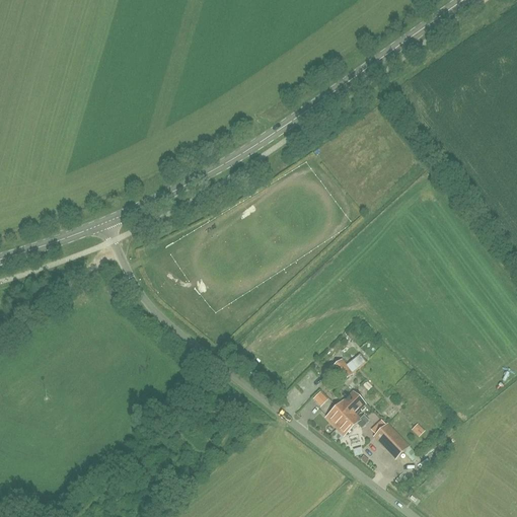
[(354,357),(344,364),(340,359),(329,367),(341,381),(351,373),(361,366),(354,357)]
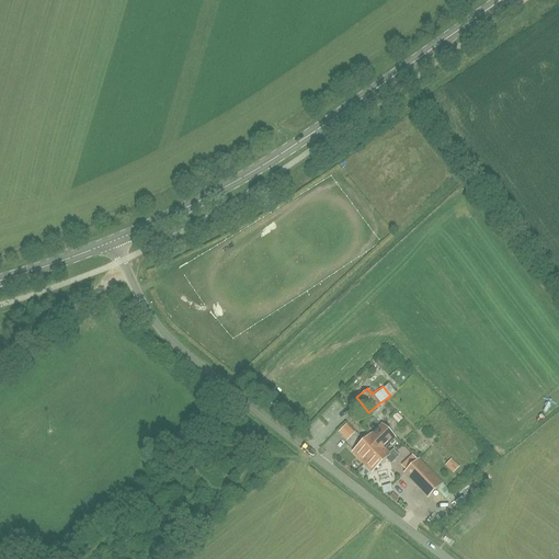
[(345,421),(337,430),(348,440),(355,431),(345,421)]
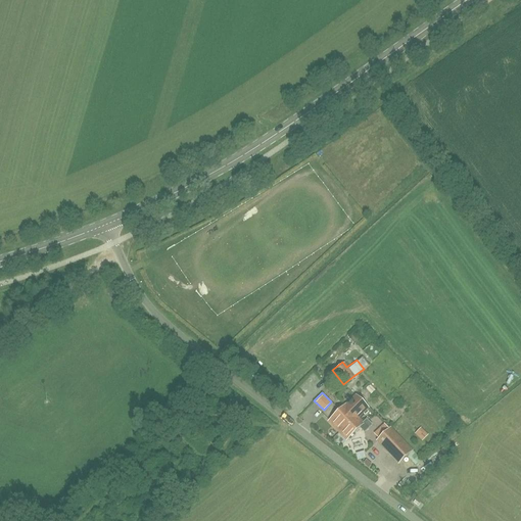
[(354,414),(357,416),(366,407),(360,400),(360,398),(357,395),(356,395),(353,394),(343,404),(337,410),(347,421),(354,414)]
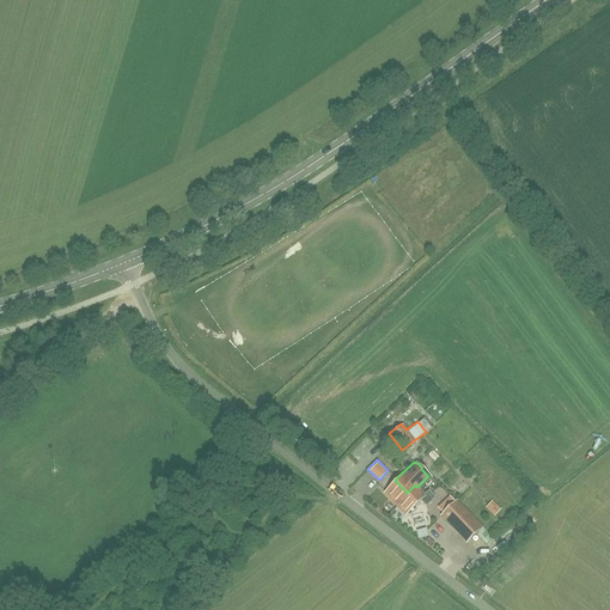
[(336,486),(340,481),(329,474),(325,479),(336,486)]
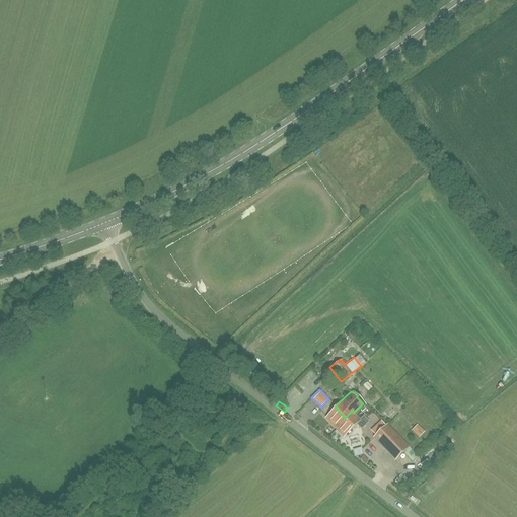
[(335,407),(324,417),(342,434),(343,433),(346,434),(350,429),(350,427),(355,422),(359,427),(365,422),(360,417),(359,418),(354,413),(352,411),(345,418),(335,407)]
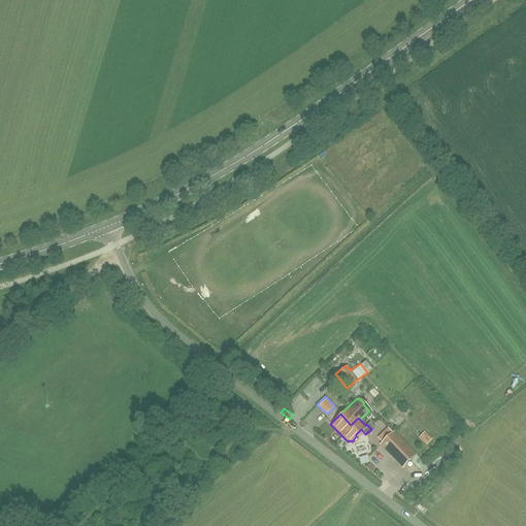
[(418,436),(426,444),(432,438),(425,430),(418,436)]
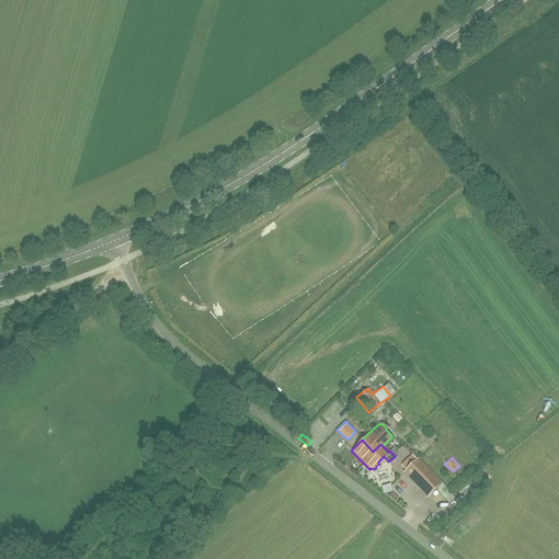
[(440,481),(417,458),(406,468),(429,492),(440,481)]
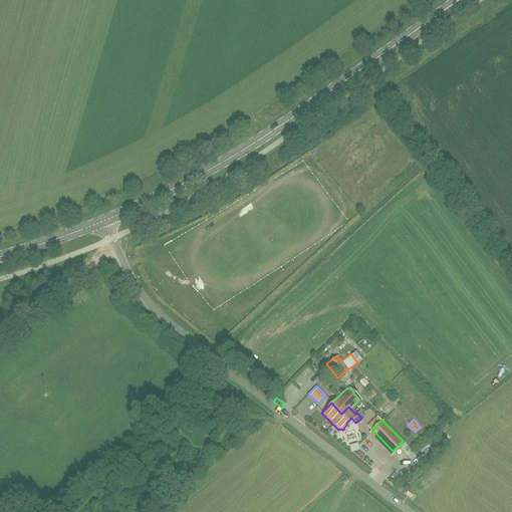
[(408,489),(405,493),(412,498),(415,494),(408,489)]
